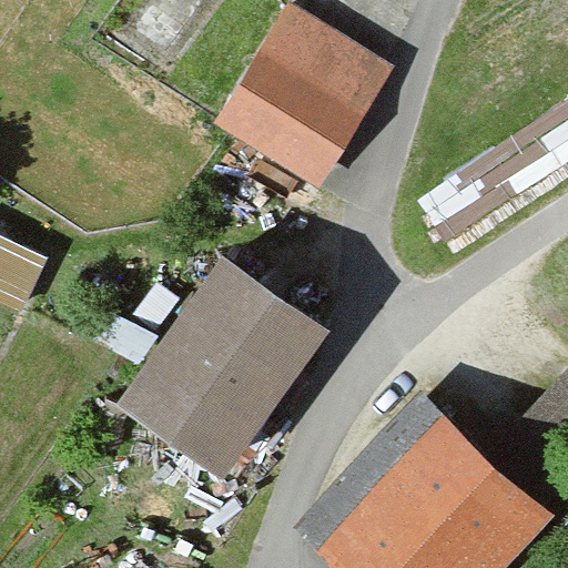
[(290,1),(213,125),(320,190),(395,66),(290,1)]
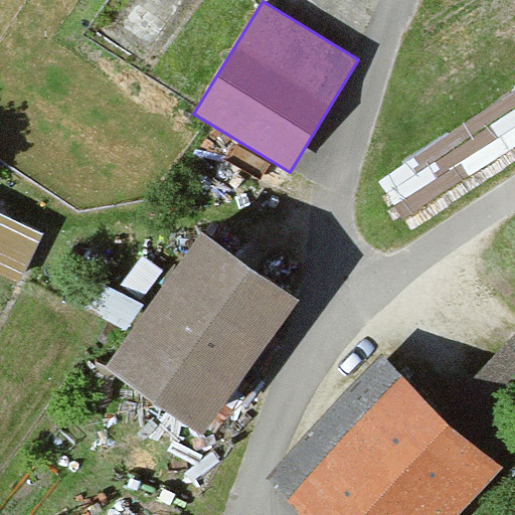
[(202,235),(109,369),(204,436),(298,303),(202,235)]
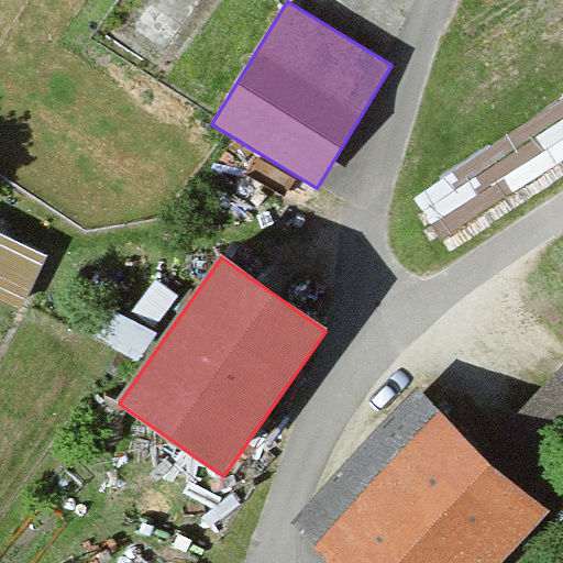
[(562,440),(562,439),(562,346),(516,397),(562,440)]
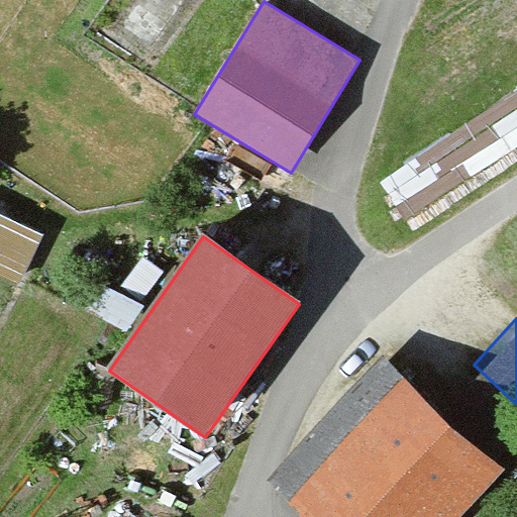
[(429,516),(487,457),(401,377),(297,486),(329,516),(429,516)]
